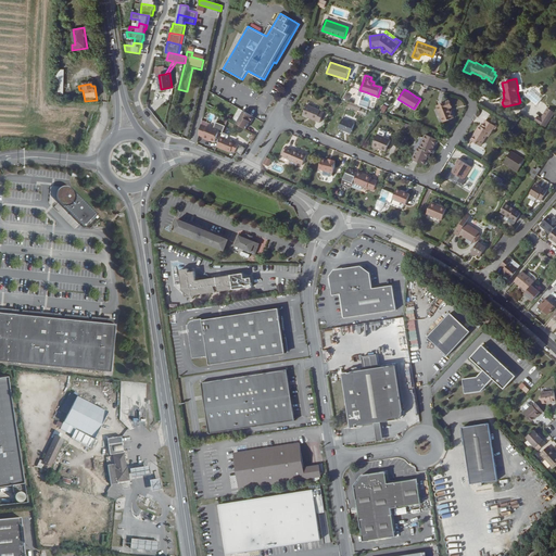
[(373,95),(364,91),(362,97),(358,105),(367,109),(373,95)]
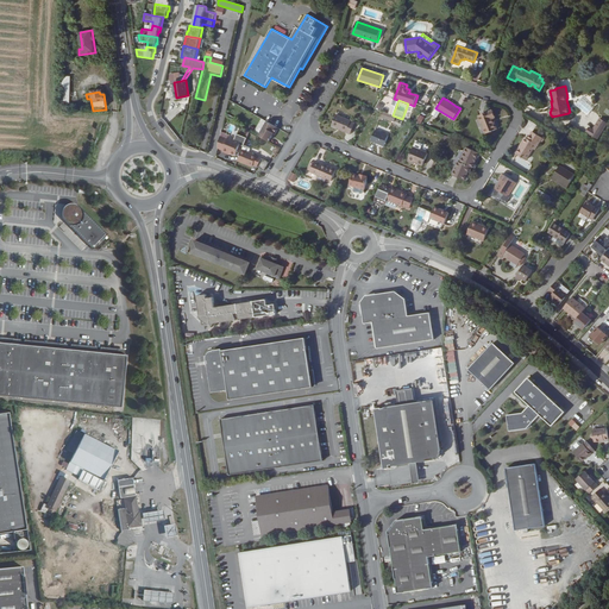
[(478,115),(485,133),(497,129),(494,118),(496,117),(493,110),(478,115)]
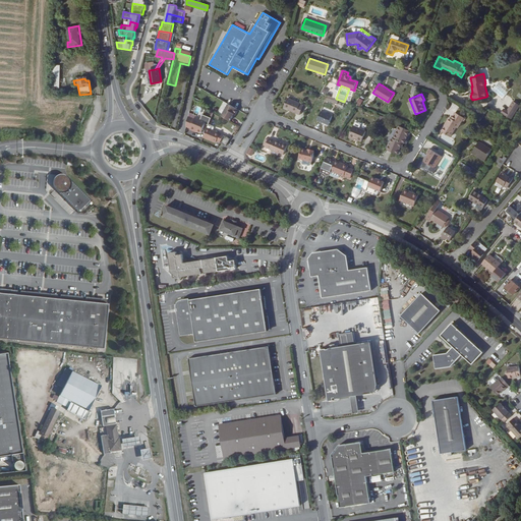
[(284,107),(288,109),(297,113),(296,114),(300,115),(304,105),(288,98),(284,107)]
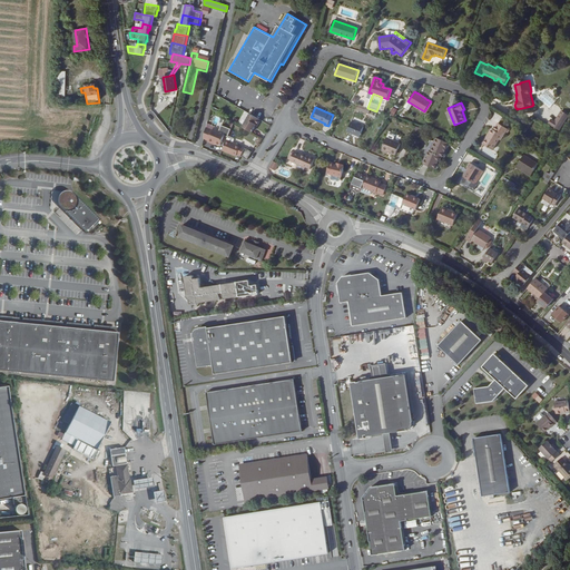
[(550,120),(548,125),(560,133),(569,115),(562,109),(554,123),(550,120)]
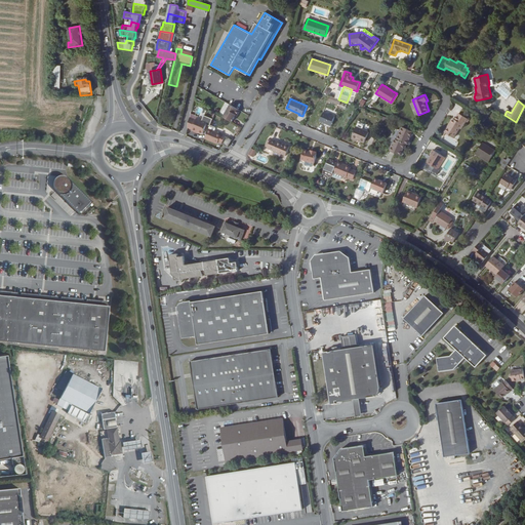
[(232,122),(235,117),(236,115),(238,114),(240,112),(239,110),(230,105),(224,117),(232,122)]
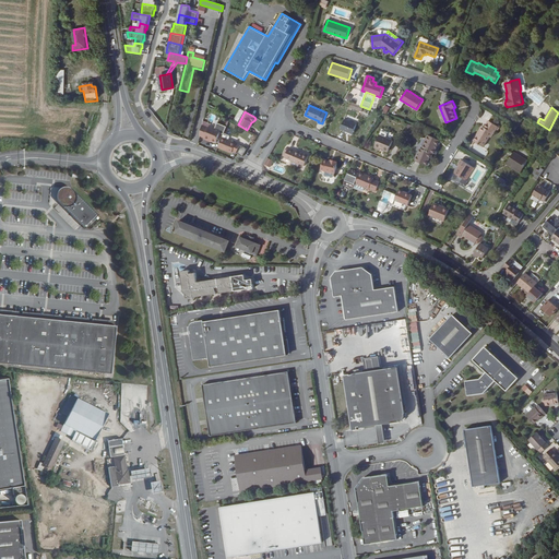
[(357,125),(345,119),(341,129),(353,134),(357,125)]
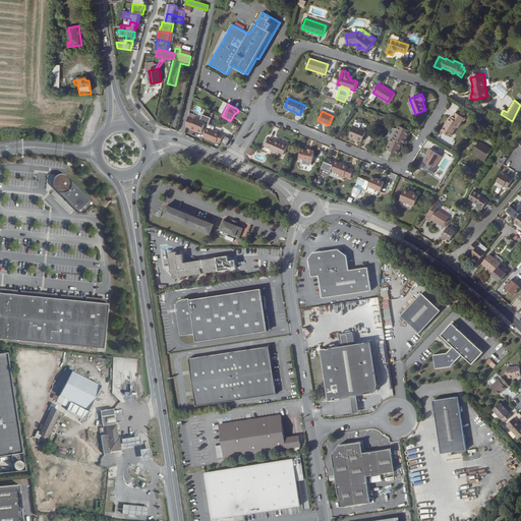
[(452,118),(450,118),(445,126),(442,131),(451,137),(456,127),(458,128),(464,118),(455,112),(452,118)]
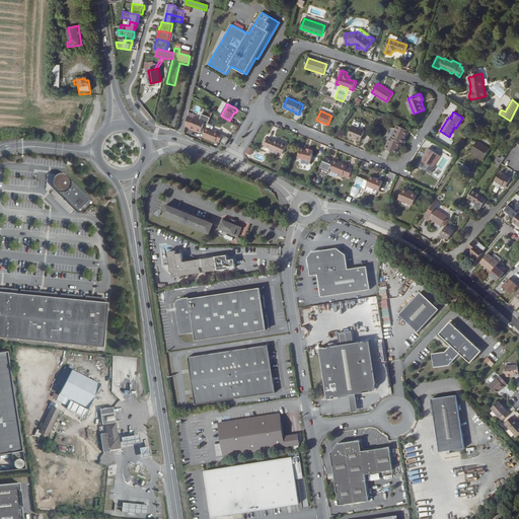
[(190,129),(194,130),(194,129),(197,130),(201,132),(205,121),(194,117),(194,118),(188,116),(186,126),(190,128),(190,129)]
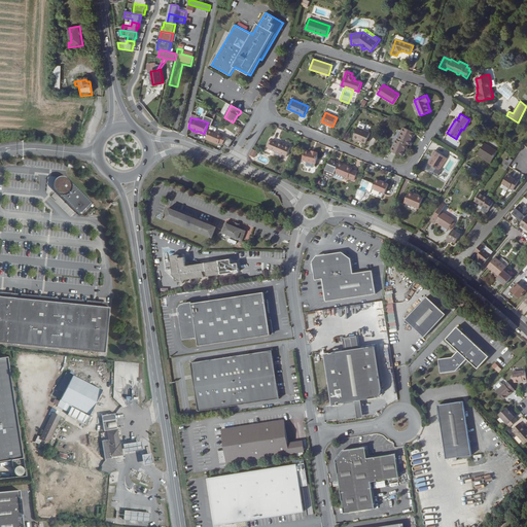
[(358,127),(353,139),(358,141),(358,140),(366,143),(371,132),(358,127)]
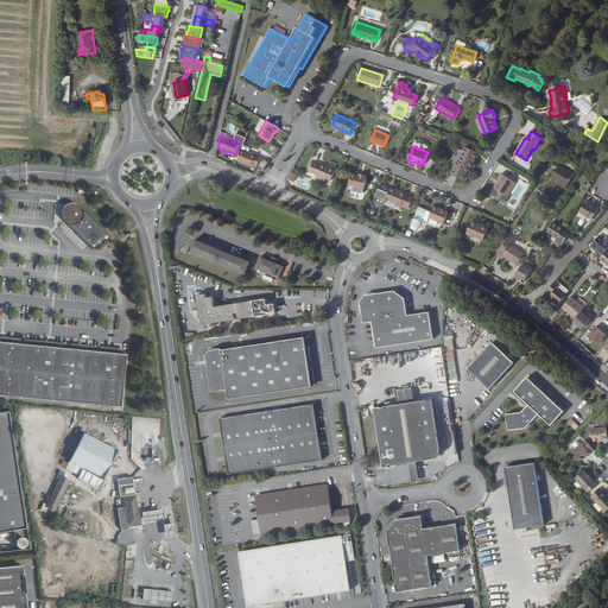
[(467,147),(460,163),(458,162),(453,175),(464,181),(470,166),(473,168),(479,152),(467,147)]
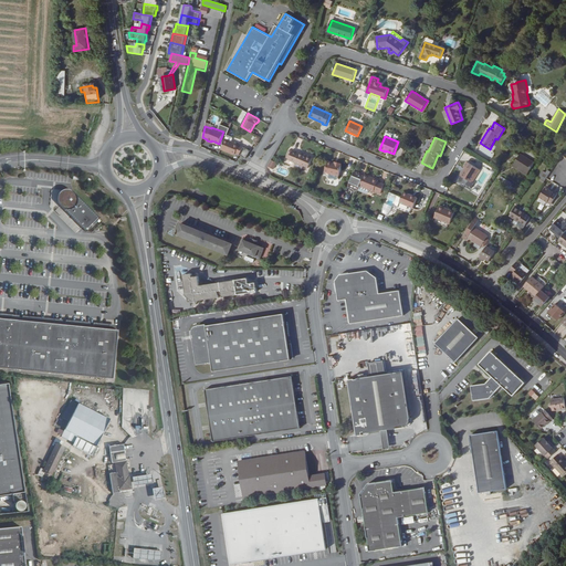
[(226,138),(221,149),(234,155),(236,153),(240,154),(243,147),(239,145),(231,142),(226,138)]
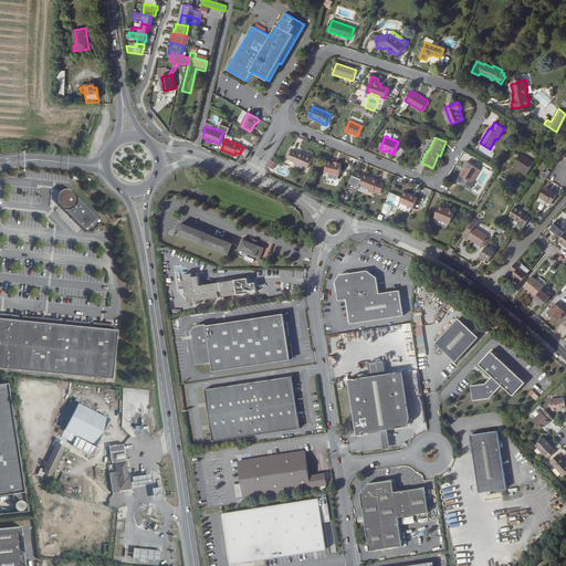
[(251,150),(245,147),(240,155),(245,158),(251,150)]
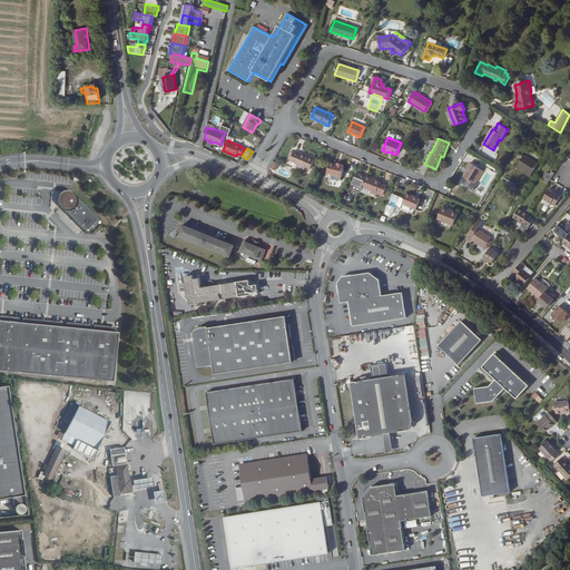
[(297,161),(297,163),(296,164),(305,168),(306,167),(311,169),(315,159),(302,153),(301,155),(295,153),(293,159),(297,161)]
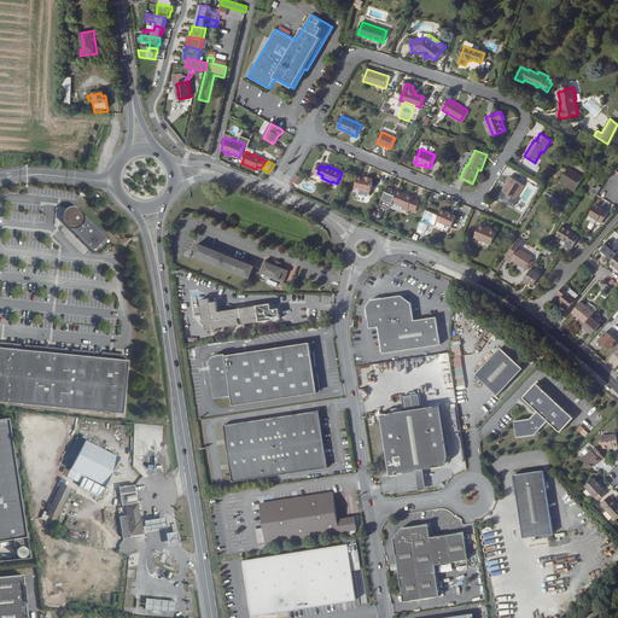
[(584,178),(569,168),(560,181),(576,191),(584,178)]
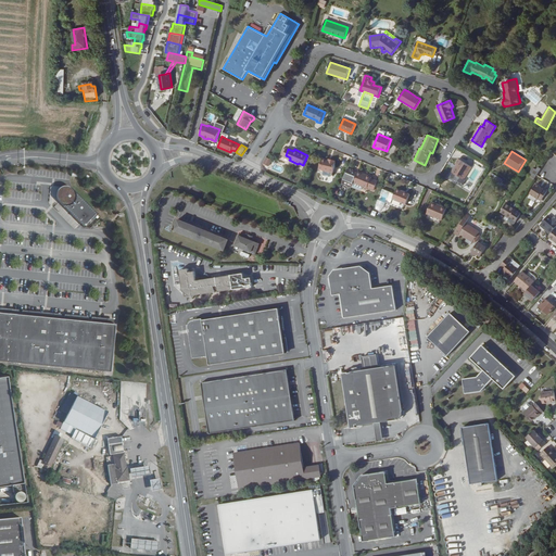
[(330,161),(329,160),(321,159),(319,169),(333,173),(336,162),(336,161),(331,160),(330,161)]
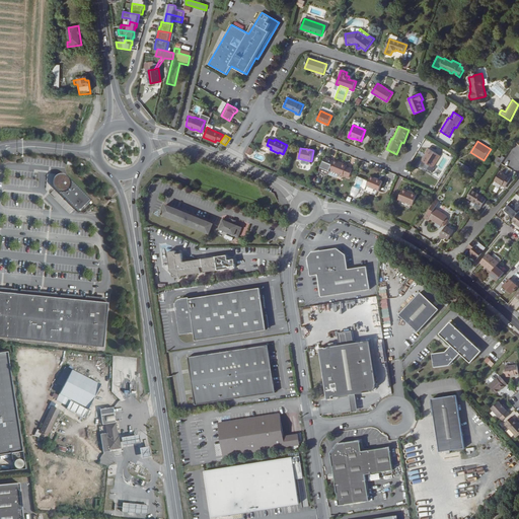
[(426,157),(425,156),(422,161),(424,161),(430,166),(433,167),(434,165),(441,156),(438,154),(428,148),(426,152),(427,153),(428,154),(426,157)]
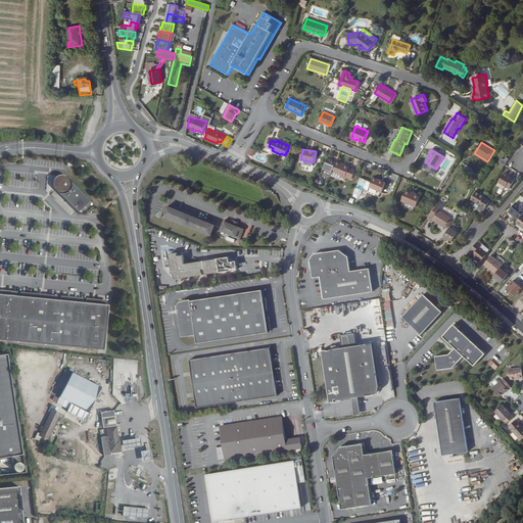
[(506,157),(505,159),(502,157),(496,165),(503,169),(509,158),(506,157)]
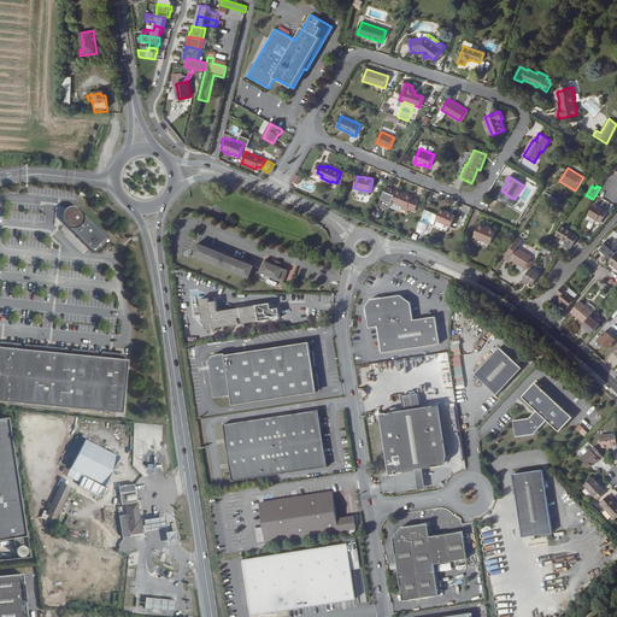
[(397,192),(386,187),(380,203),(391,207),(392,203),(397,192)]
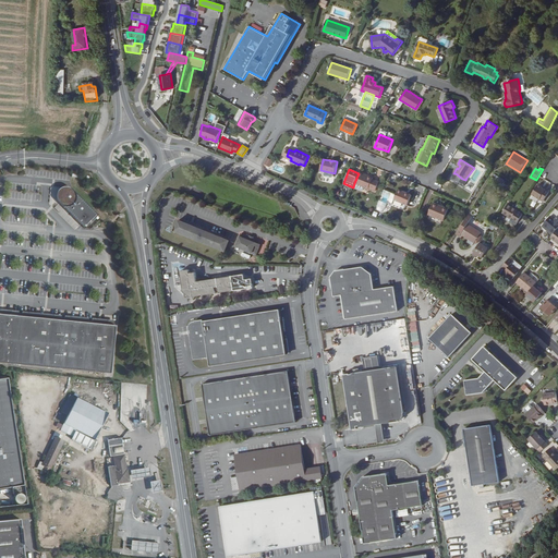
[(363,174),(364,173),(360,171),(359,173),(354,183),(364,187),(368,190),(370,187),(376,190),(379,182),(373,179),(374,178),(367,176),(367,177),(363,174)]
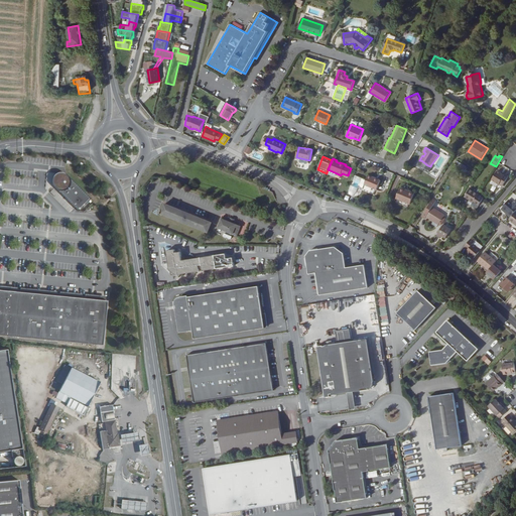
[(425,168),(427,165),(421,160),(418,164),(422,166),(422,168),(424,169),(425,168)]
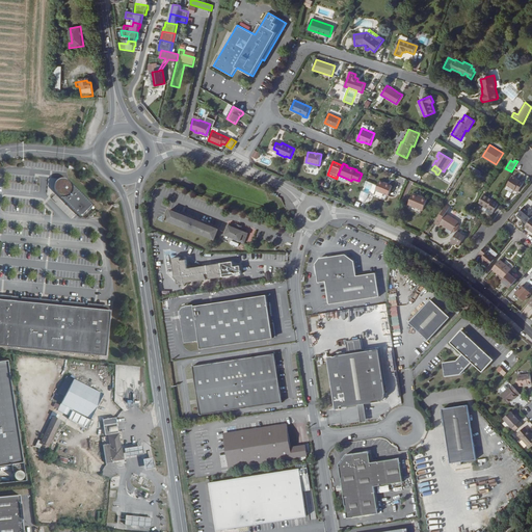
[(521,181),(516,178),(513,176),(507,185),(519,192),(525,182),(521,180),(521,181)]
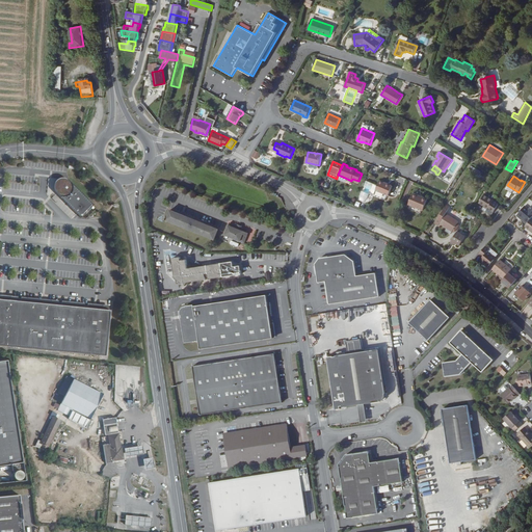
[(56,189),(81,217),(94,206),(68,180),(64,178),(60,179),(57,181),(56,183),(55,186),(56,189)]
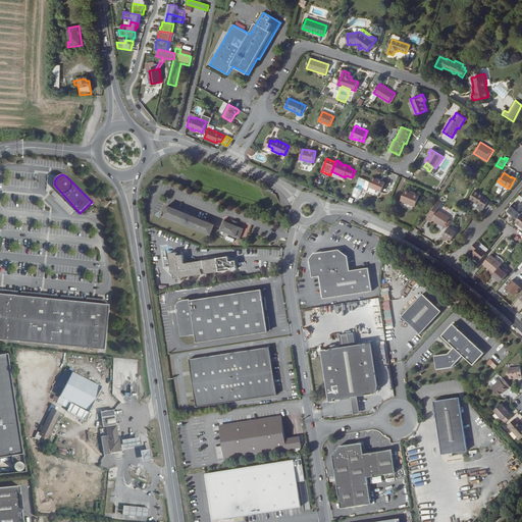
[(380,181),(380,180),(373,177),(370,183),(369,187),(381,192),(384,184),(380,181)]
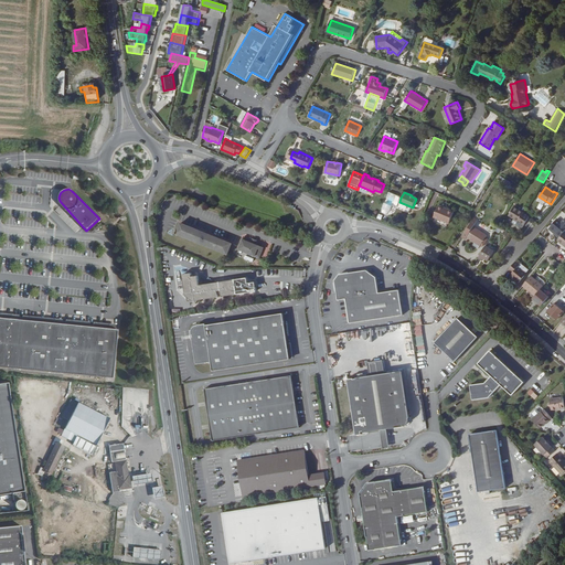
[(444,209),(445,208),(439,205),(434,217),(449,224),(454,212),(448,209),(448,211),(444,209)]
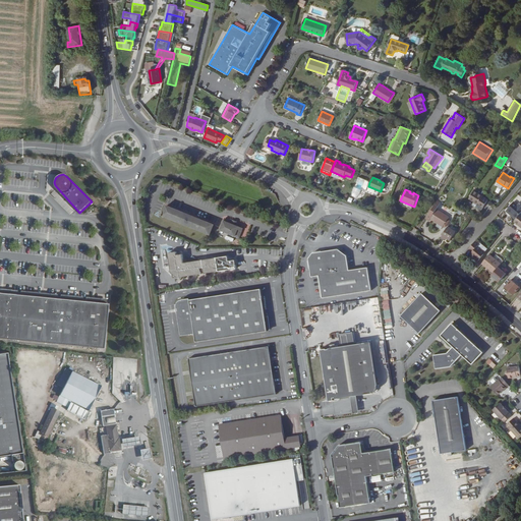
[(482,197),(482,196),(474,190),(469,198),(474,201),(472,205),(476,207),(482,197)]
